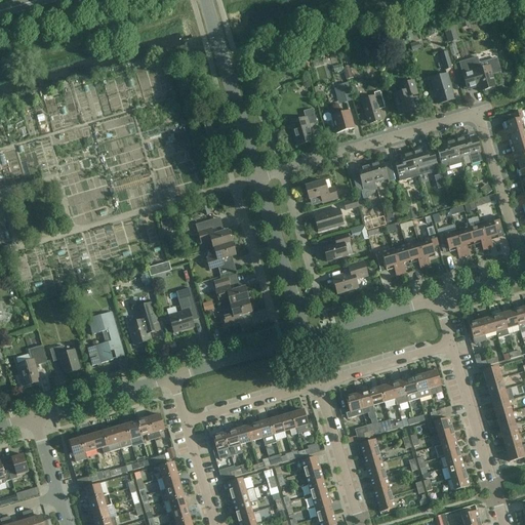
[(454,29),(445,32),(448,43),(457,40),(454,29)]
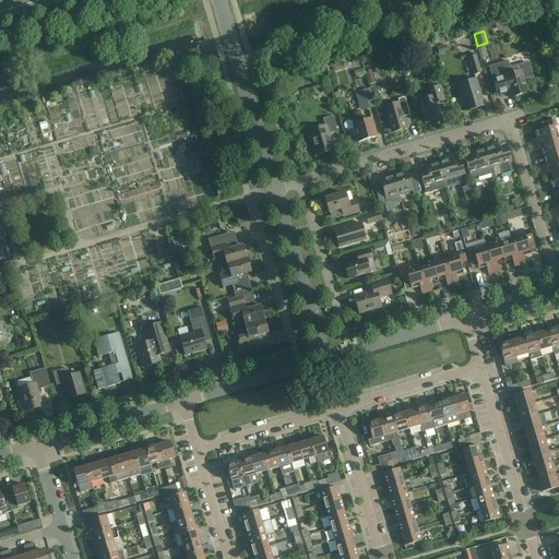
[(438,55),(447,52),(445,45),(437,48),(438,55)]
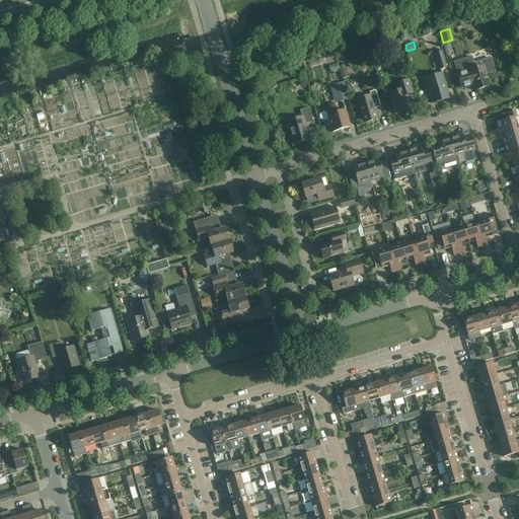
[(446,68),(442,52),(435,54),(440,70),(446,68)]
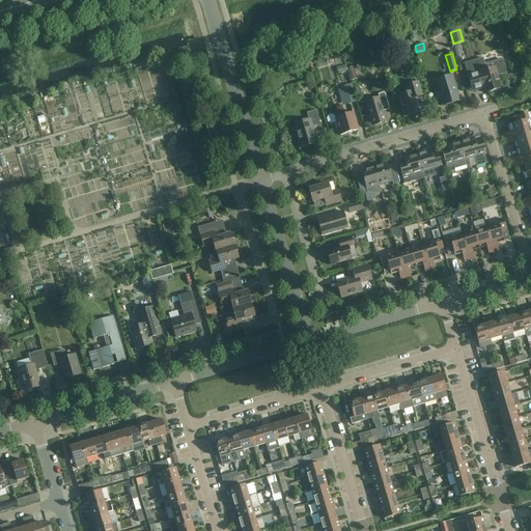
[(464,63),(470,82),(472,91),(483,88),(485,93),(501,88),(497,76),(506,73),(502,60),(493,62),(484,65),(482,58),(464,63)]
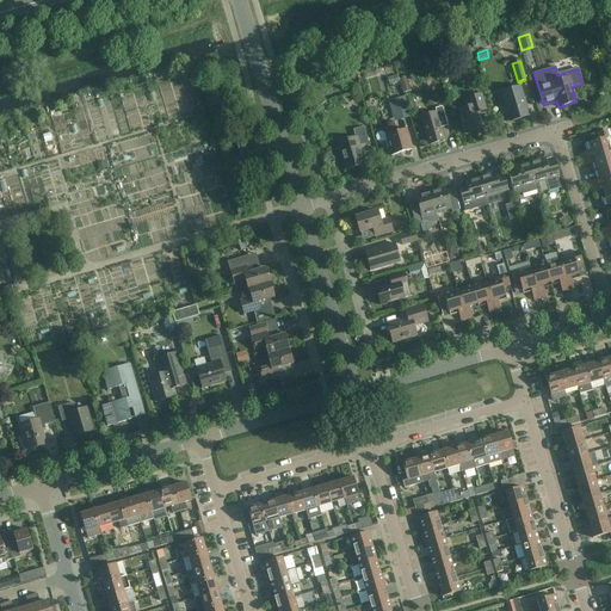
[(185,69),(153,76),(158,96),(153,97),(152,91),(124,97),(128,109),(140,105),(143,123),(195,110),(185,69)]
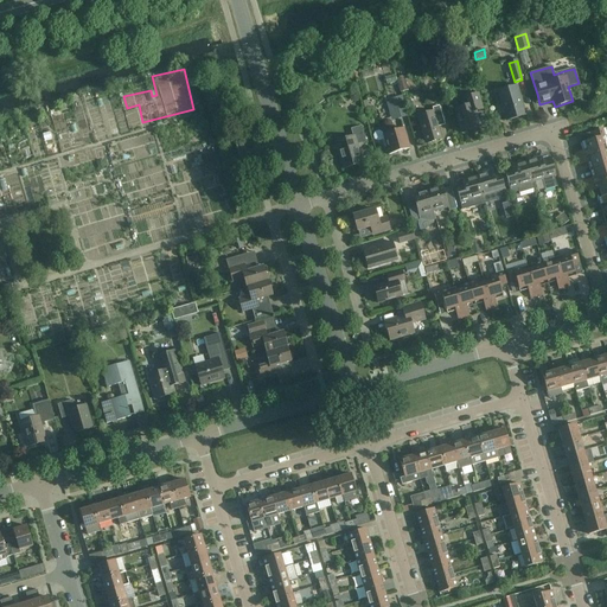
[(387,88),(396,85),(394,76),(384,78),(387,88)]
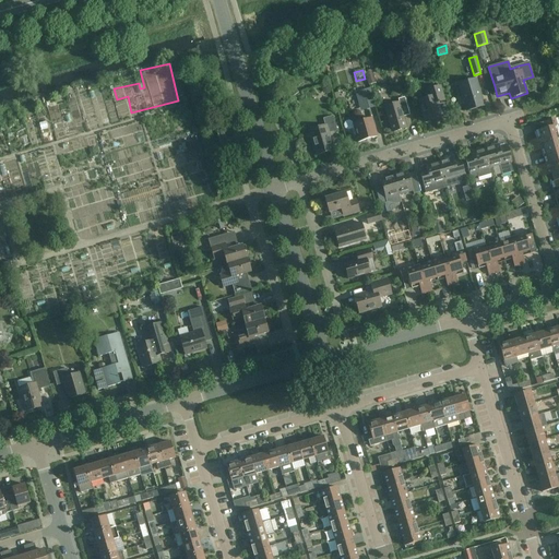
[(372,72),(365,73),(368,85),(376,84),(372,72)]
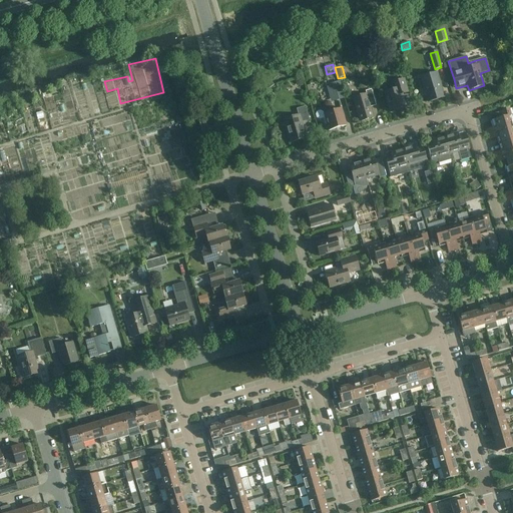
[(444,97),(437,73),(420,78),(428,102),(444,97)]
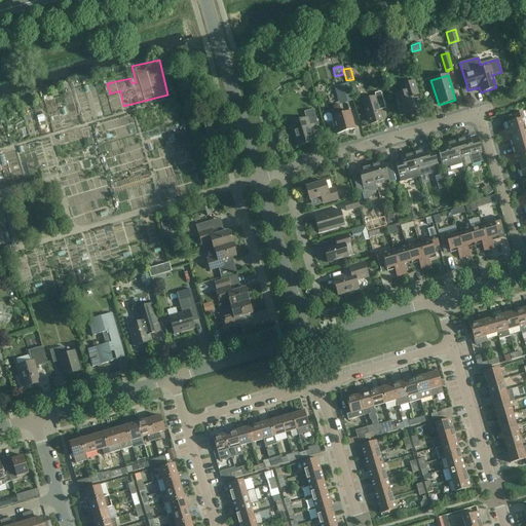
[(273,90),(279,86),(276,81),(270,85),(273,90)]
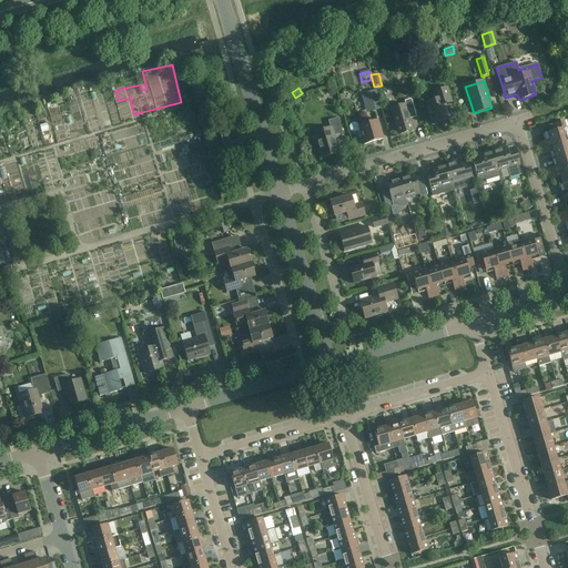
[(452,103),(447,88),(433,92),(436,100),(426,102),(433,125),(433,124),(448,120),(448,121),(449,120),(445,105),(452,103)]
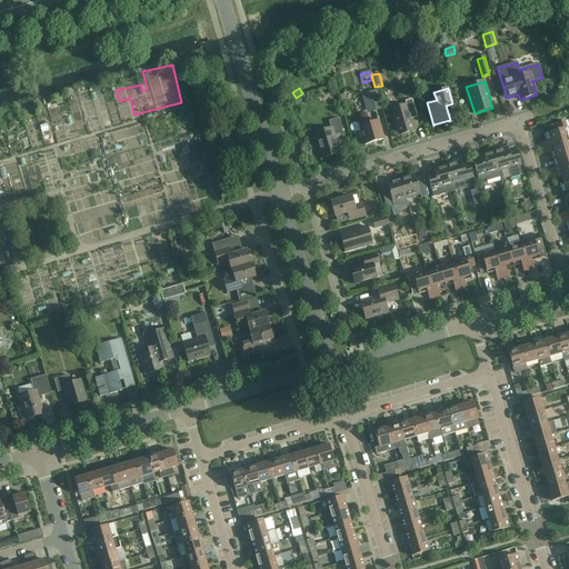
[(368,108),(375,106),(371,95),(365,97),(368,108)]
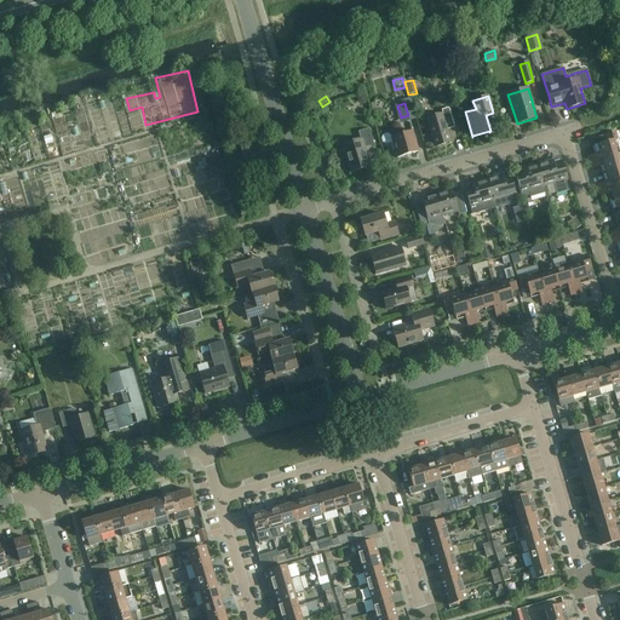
[(453,125),(448,109),(441,110),(442,114),(426,119),(435,148),(451,143),(447,127),(453,125)]
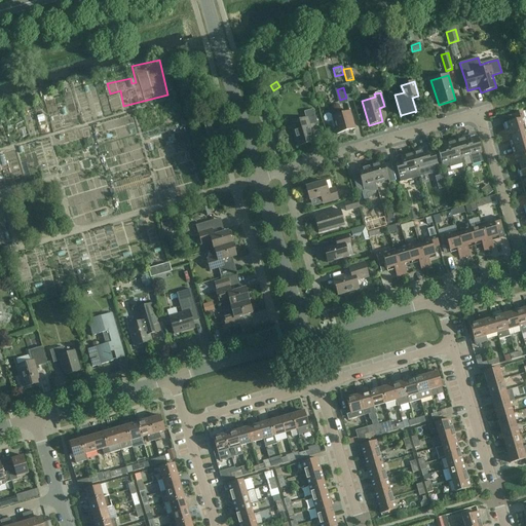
[(313,110),(304,112),(306,119),(291,123),(298,146),(313,142),(308,126),(317,123),(313,110)]
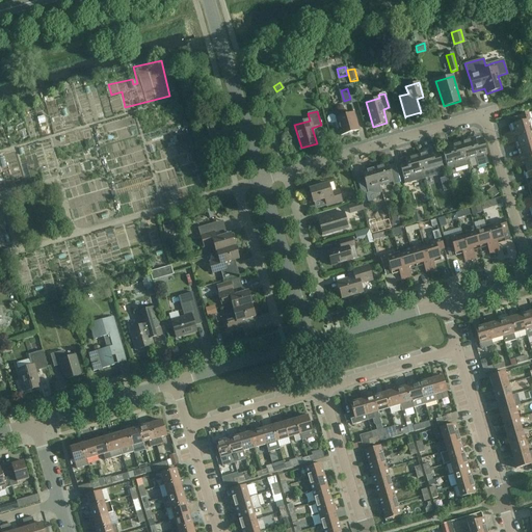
[(353,112),(336,117),(337,123),(335,124),(337,130),(339,130),(341,136),(360,131),(353,112)]
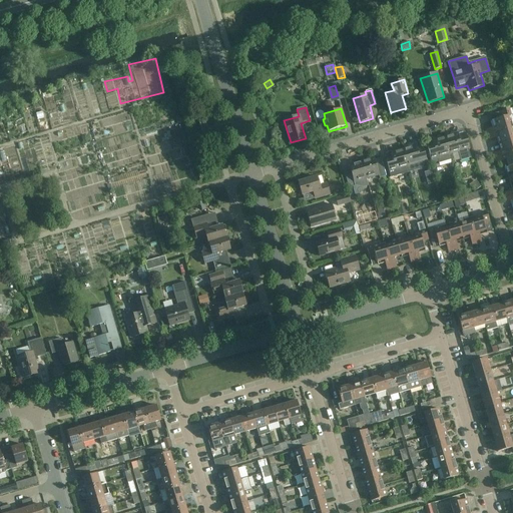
[(492,121),(494,121),(496,127),(486,130),(487,135),(512,127),(509,116),(511,115),(509,109),(490,115),(492,121)]
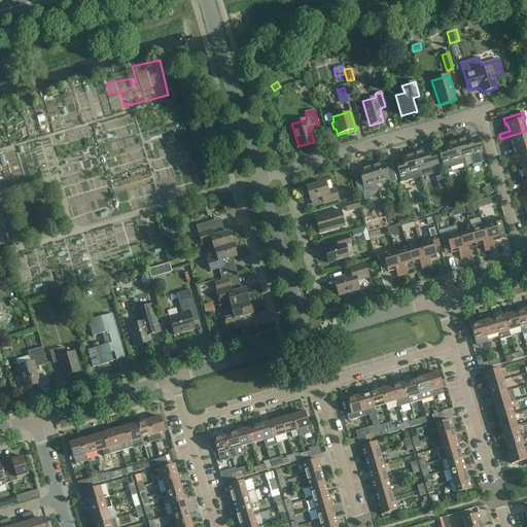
[(61,118),(65,130),(80,125),(79,119),(72,123),(69,115),(61,118)]
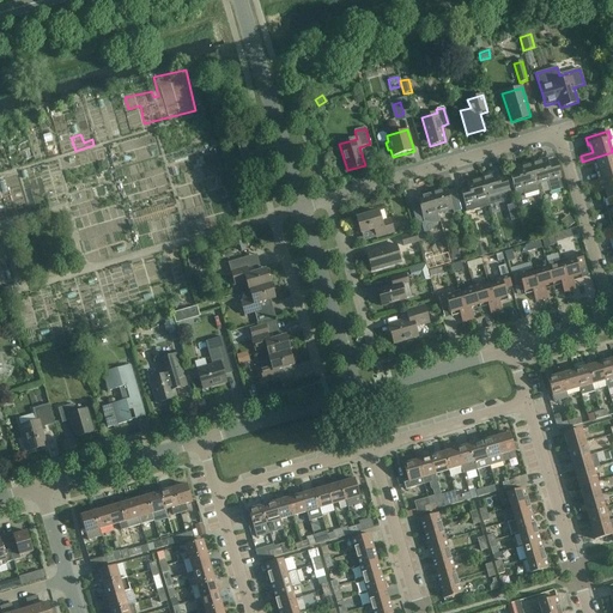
[(244,143),(237,145),(243,165),(250,163),(244,143)]
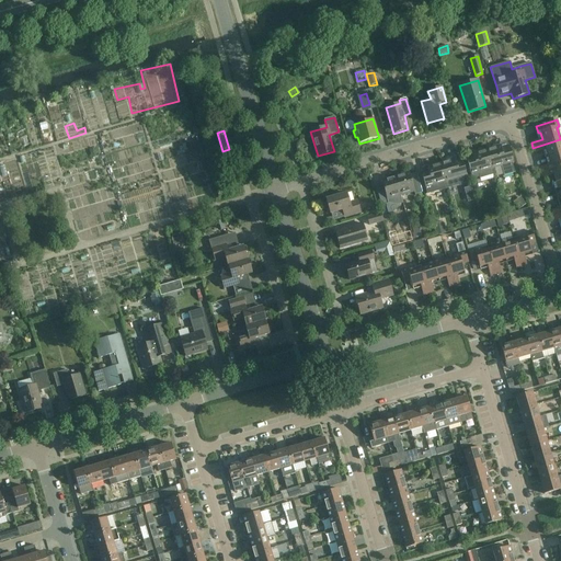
[(542,150),(545,158),(560,153),(560,139),(533,148),(535,153),(542,150)]
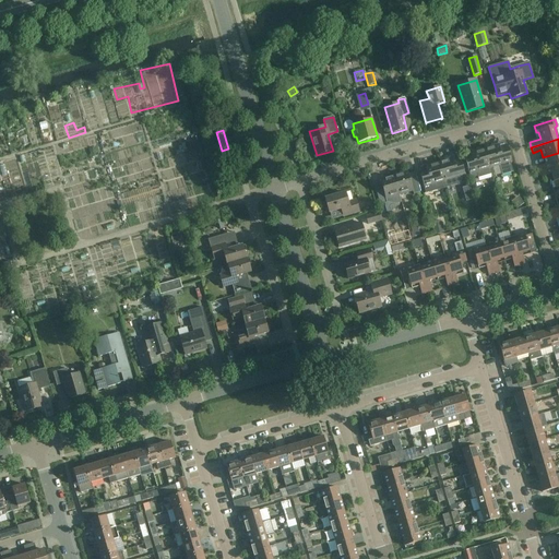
[(490,168),(499,166),(502,176),(513,173),(510,163),(512,163),(507,145),(498,147),(498,145),(485,150),(490,168)]
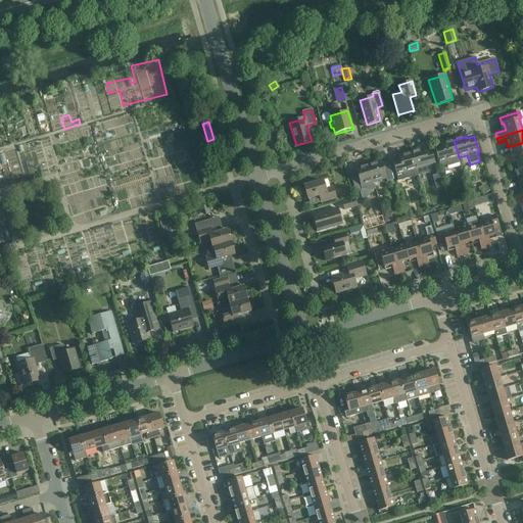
[(440,143),(441,145),(435,147),(440,167),(447,165),(447,167),(460,163),(459,157),(454,140),(440,143)]
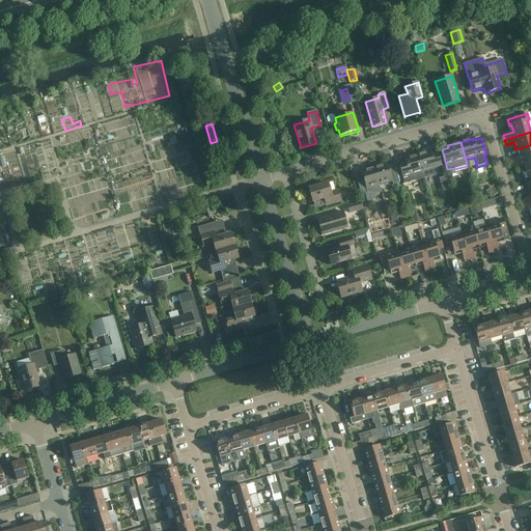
[(530,145),(515,149),(518,157),(510,160),(511,164),(530,158),(530,145)]
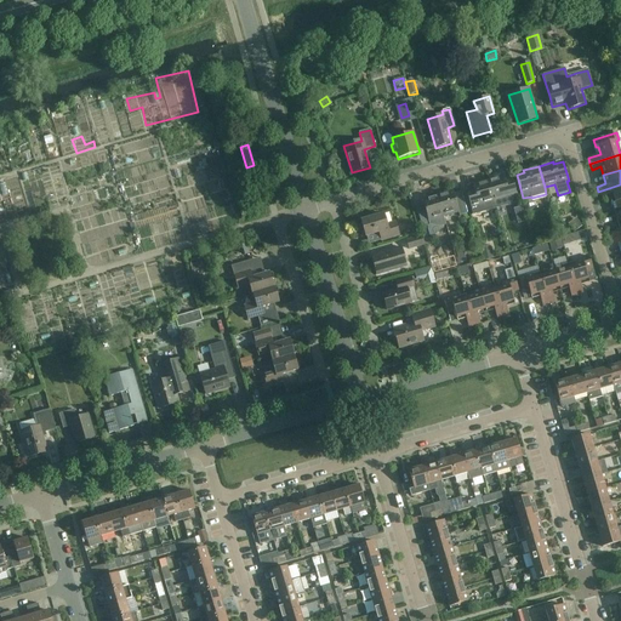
[(488,181),(494,201),(495,208),(518,201),(511,177),(503,180),(502,176),(488,181)]
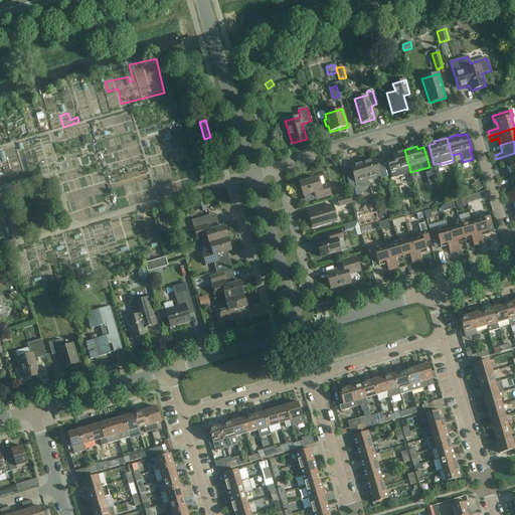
[(386,158),(392,178),(410,172),(409,167),(404,150),(391,154),(392,156),(386,158)]
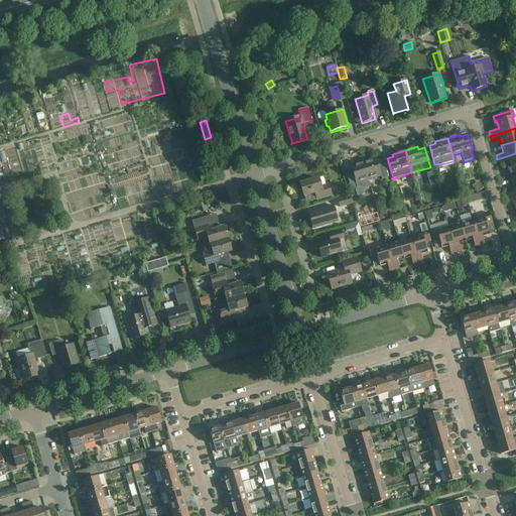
[(511,168),(508,169),(510,175),(515,173),(515,153),(497,159),(499,164),(509,161),(511,168)]
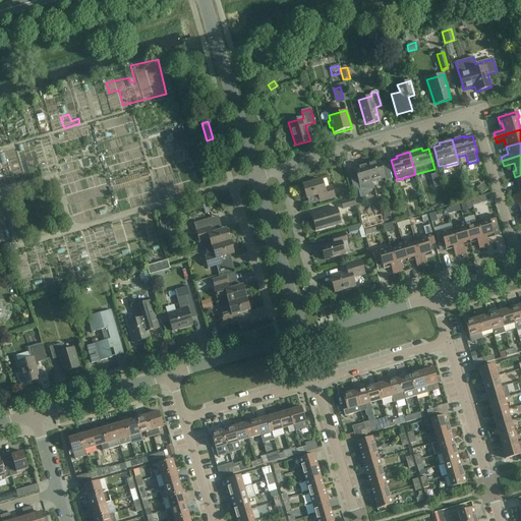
[(380,160),(366,164),(371,182),(385,178),(386,181),(392,179),(387,162),(381,163),(380,160)]
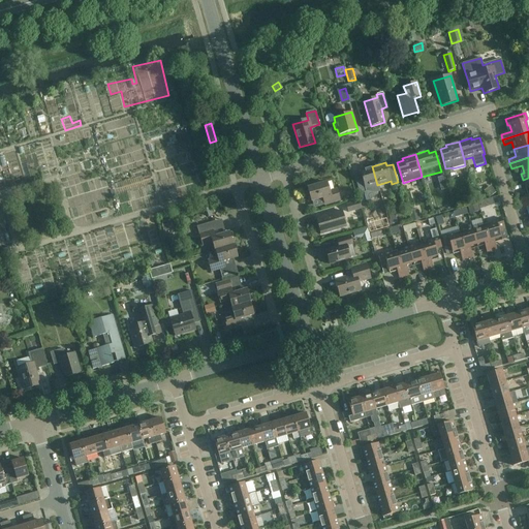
[(377,185),(372,166),(360,170),(361,174),(354,176),(360,193),(365,192),(375,193),(379,192),(377,185)]
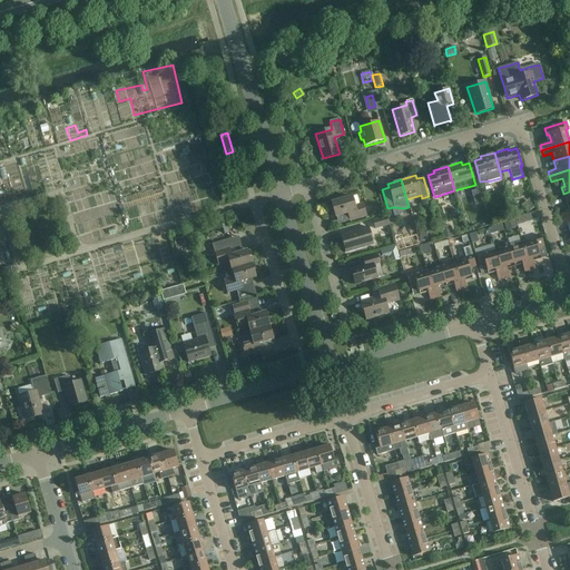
[(482,204),(478,190),(471,193),(475,206),(482,204)]
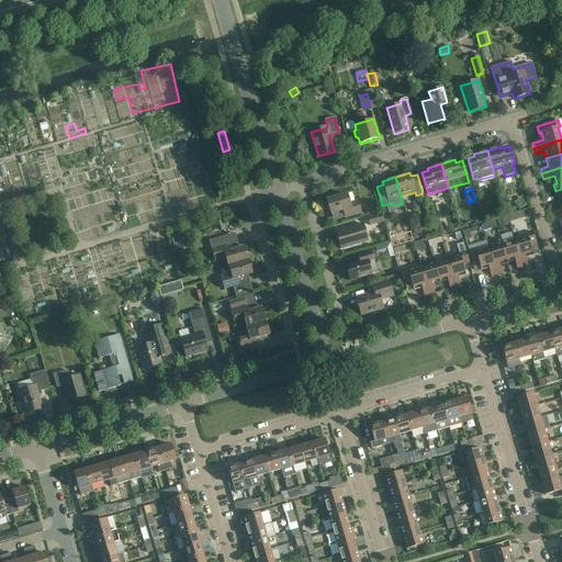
[(554,216),(561,214),(561,193),(557,195),(561,209),(552,212),(554,216)]
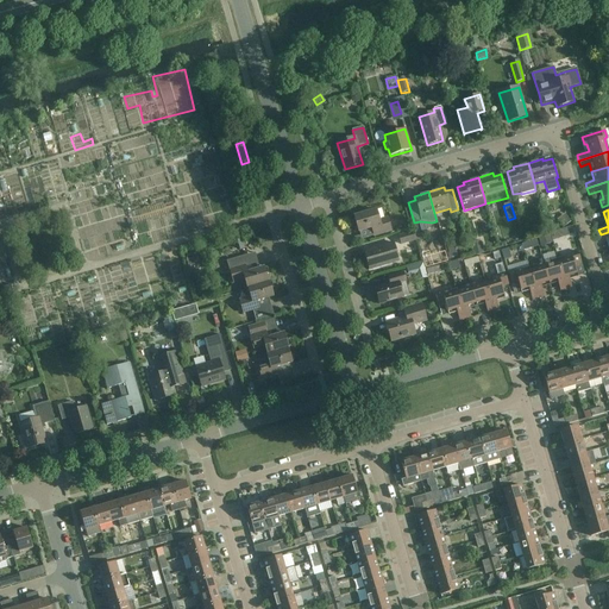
[(371,228),(374,237),(391,231),(387,218),(380,221),(376,211),(355,217),(358,232),(371,228)]
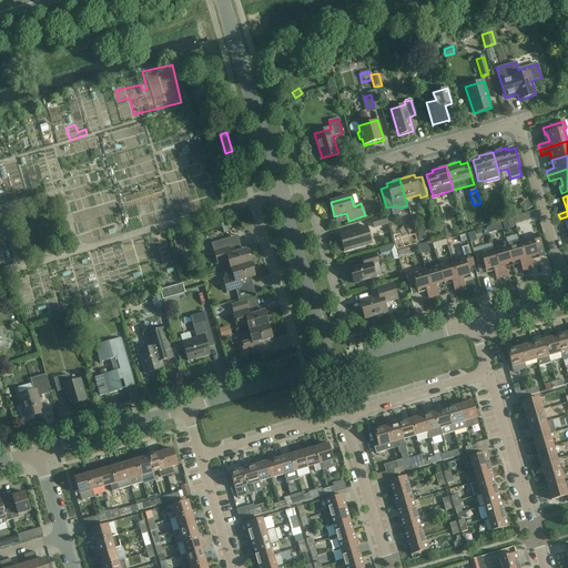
[(533,208),(527,200),(519,205),(525,212),(533,208)]
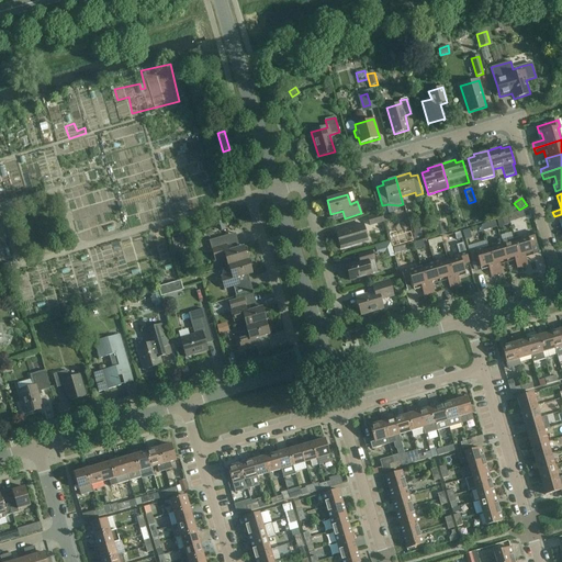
[(370,226),(384,222),(382,214),(368,218),(370,226)]
